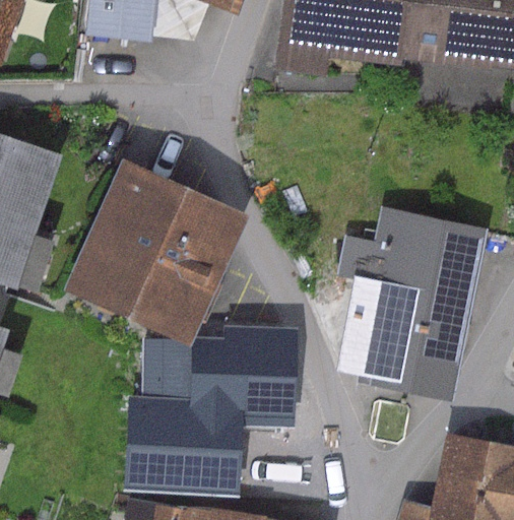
[(0,0),(0,65),(7,68),(29,0),(0,0)]
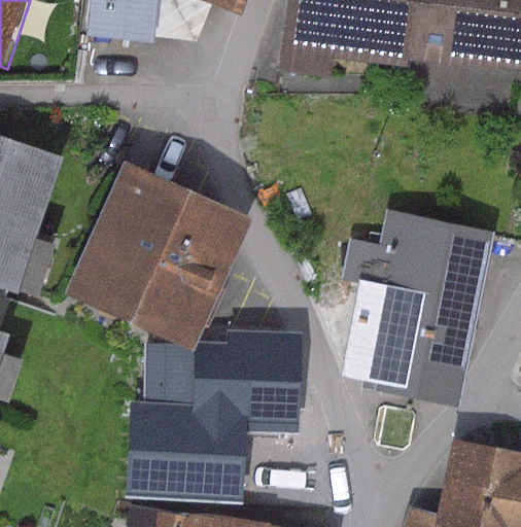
[(91,0),(87,39),(153,43),(159,0),(91,0)]
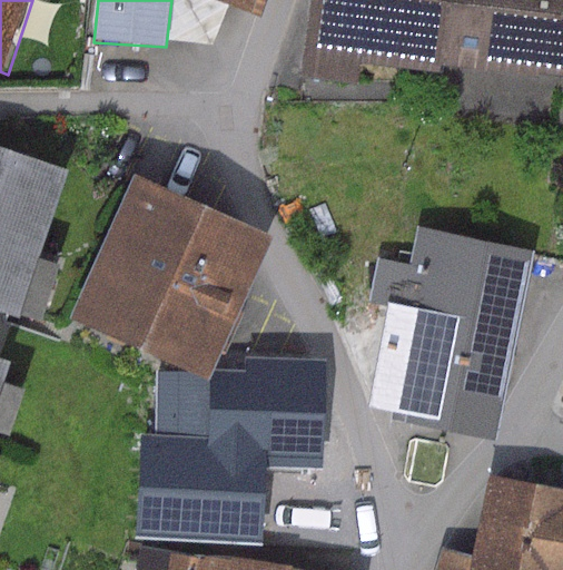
[(231,7),(211,0),(173,0),(169,40),(217,46),(231,7)]
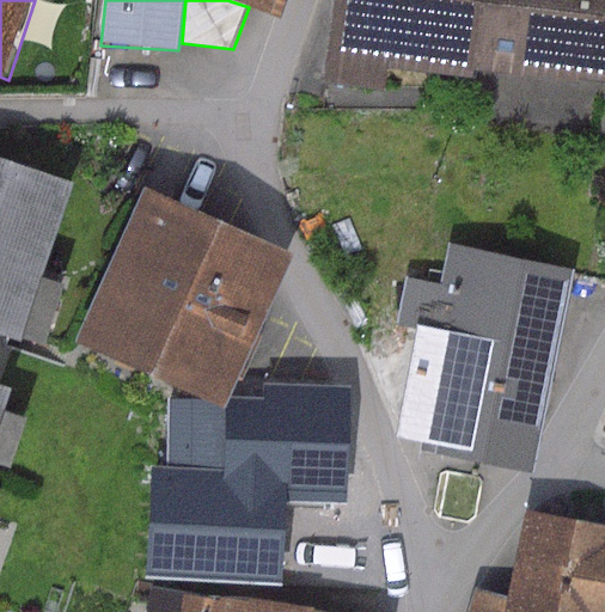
[(233,0),(281,17),(287,0),(233,0)]
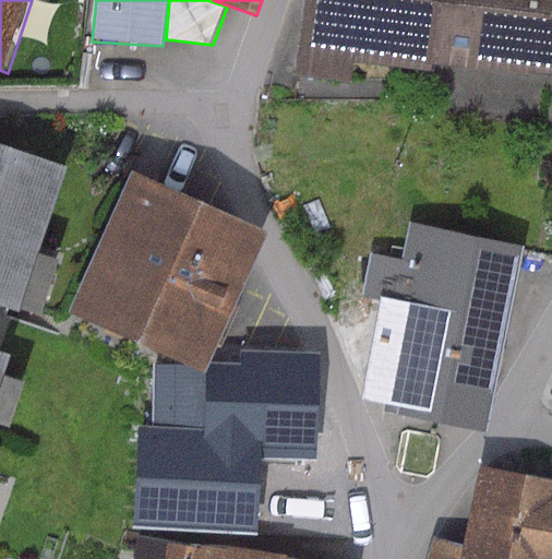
[(551,0),(306,0),(298,74),(351,81),(354,62),(433,72),(433,63),(551,76),(551,0)]
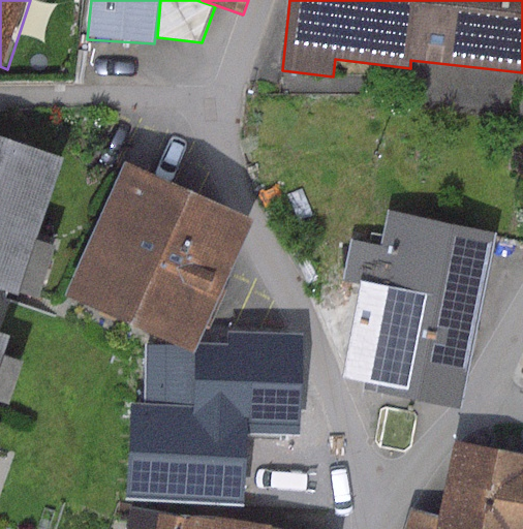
[(63,157),(0,135),(0,290),(16,297),(63,157)]
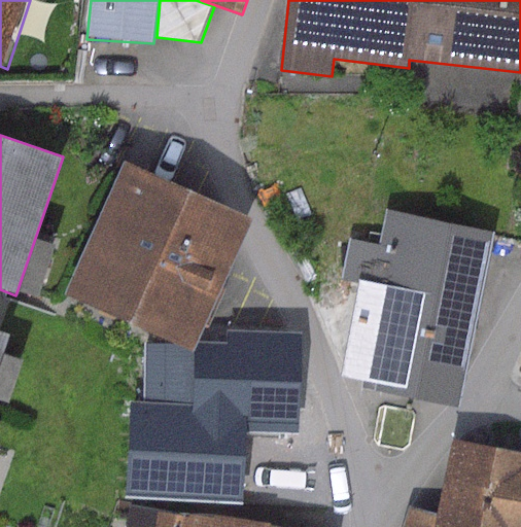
[(250,219),(123,164),(65,295),(180,345),(194,351),(197,343),(206,322),(213,325),(229,289),(221,286),(250,219)]
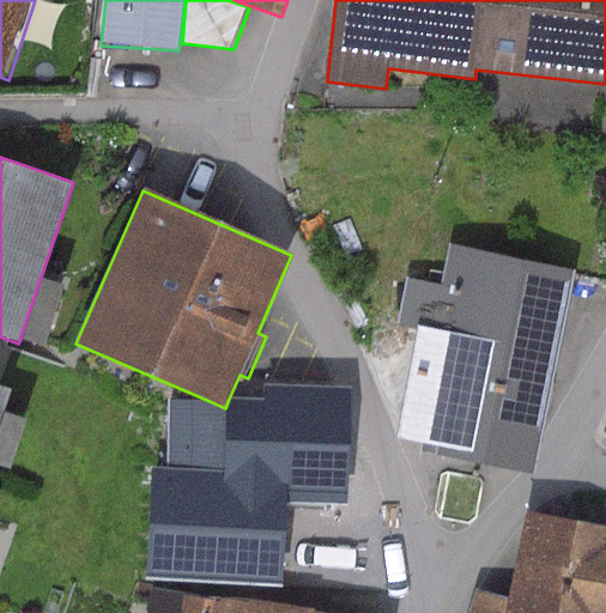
[(582,268),(453,241),(434,329),(420,326),(397,436),(440,445),(437,455),(538,477),(582,268)]
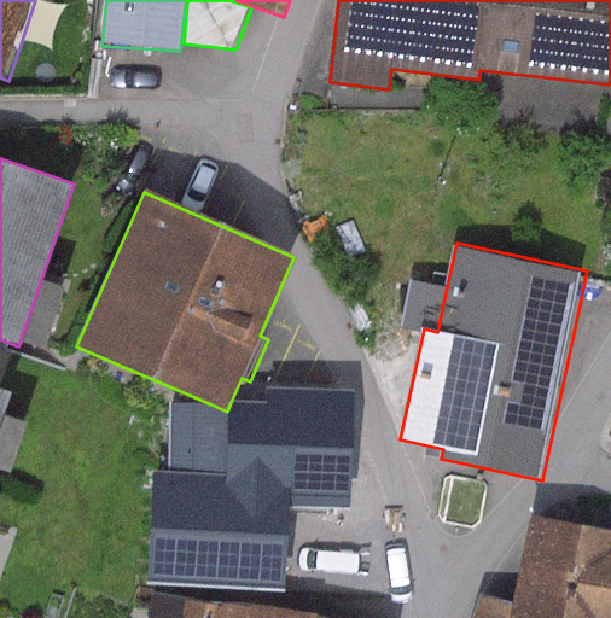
[(172,472),(153,473),(147,583),(283,590),(287,507),(350,508),(355,391),(257,388),(257,401),(231,402),(227,412),(211,404),(173,403),(172,472)]
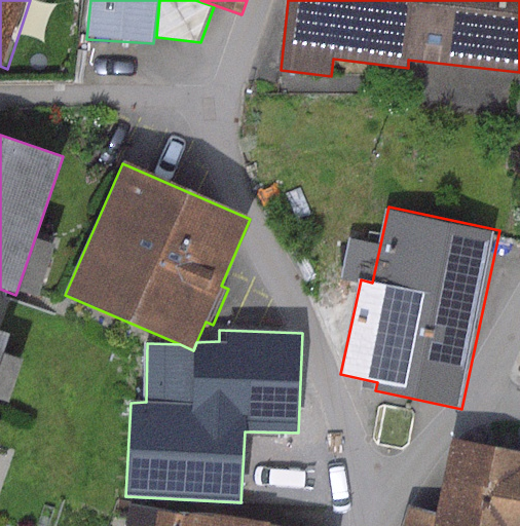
[(519,451),(454,439),(437,512),(412,506),(406,525),(519,525),(519,451)]
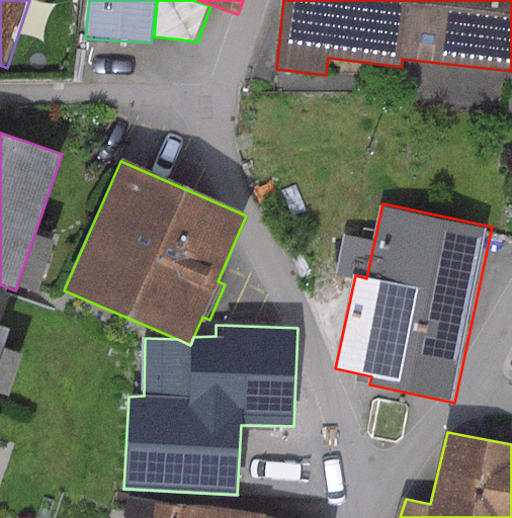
[(268,517),(124,494),(119,517),(268,517)]
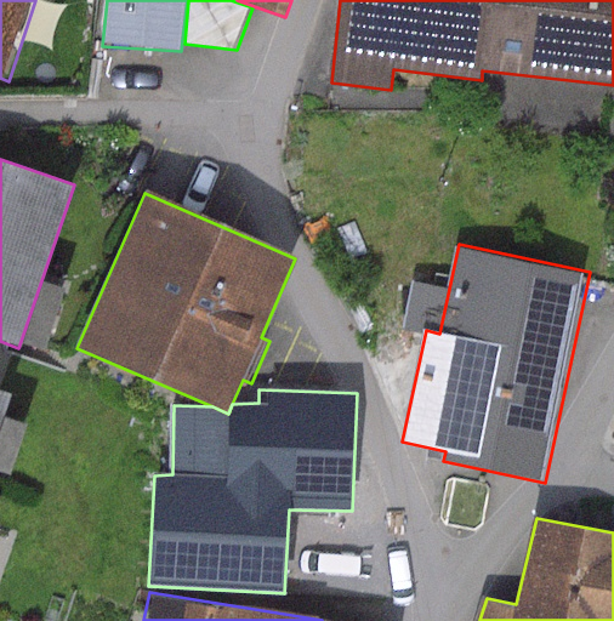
All buildings are outlined.
